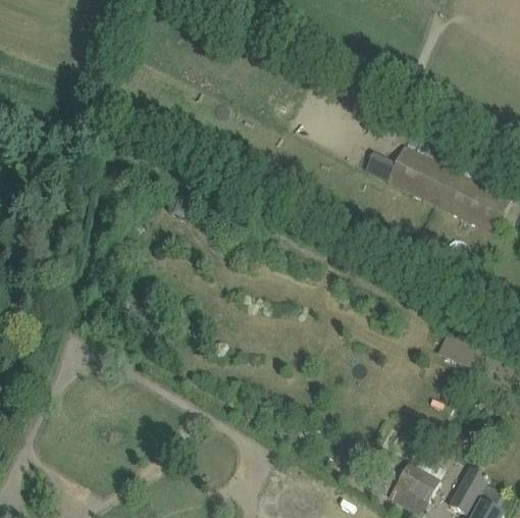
[(510,197),(403,146),(386,180),(491,232),(510,197)]
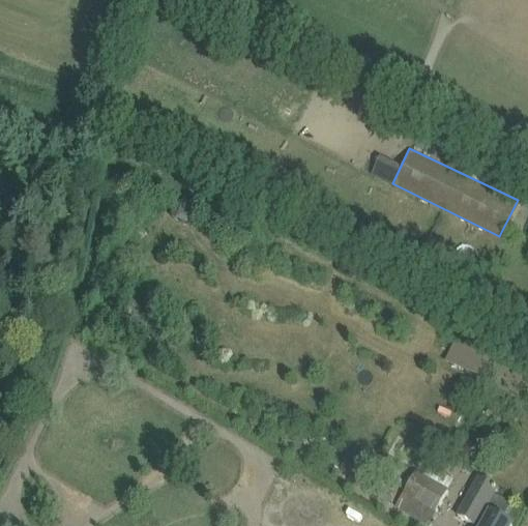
[(177,206),(175,212),(179,218),(184,221),(188,210),(177,206)]
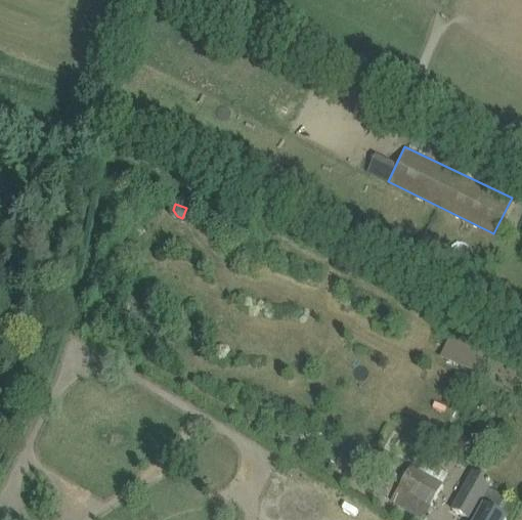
[(452,340),(445,356),(459,361),(466,345),(452,340)]
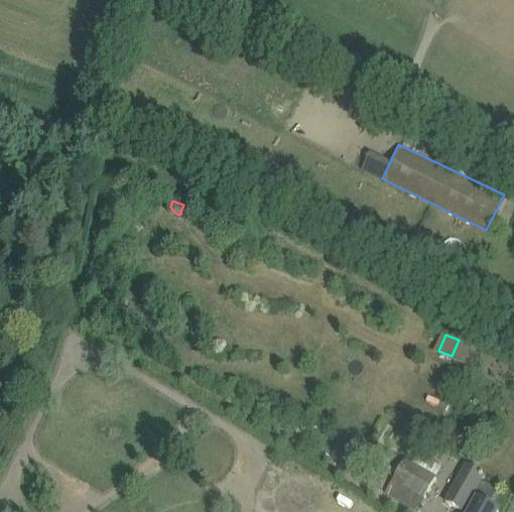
[(434,474),(403,457),(391,478),(422,495),(434,474)]
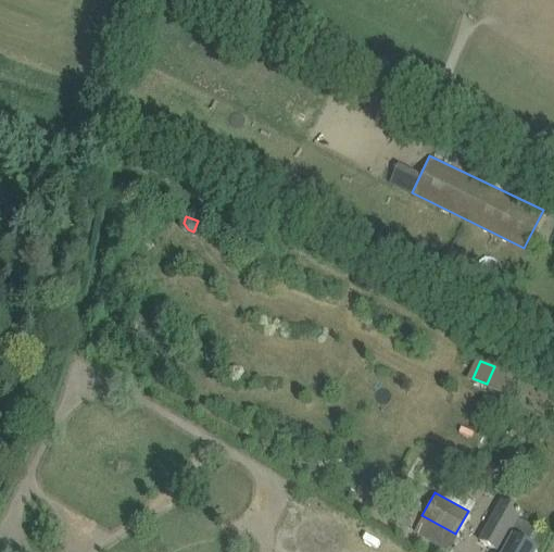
[(406,525),(410,518),(391,507),(395,499),(388,496),(380,510),(406,525)]
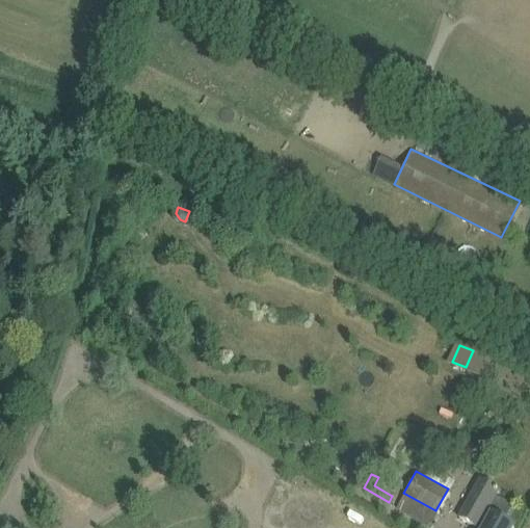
[(509,527),(511,525),(502,520),(511,503),(494,494),(497,487),(478,477),(457,515),(479,527),(509,527)]
